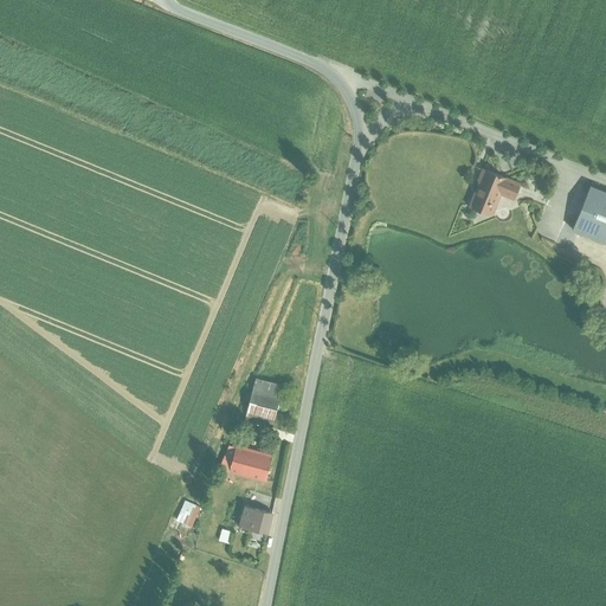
[(477,195),(472,207),(492,216),(502,194),(515,200),(521,184),(483,168),(478,181),(483,182),(478,197),(477,195)]
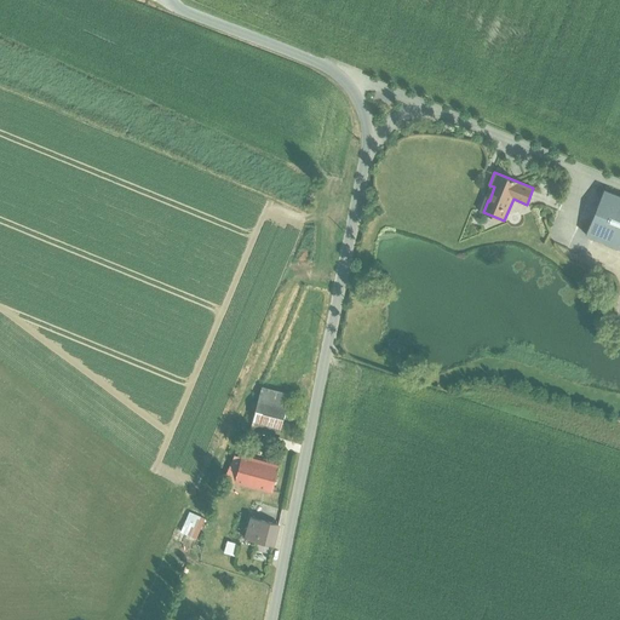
[(619,195),(604,189),(586,235),(619,248),(619,195)]
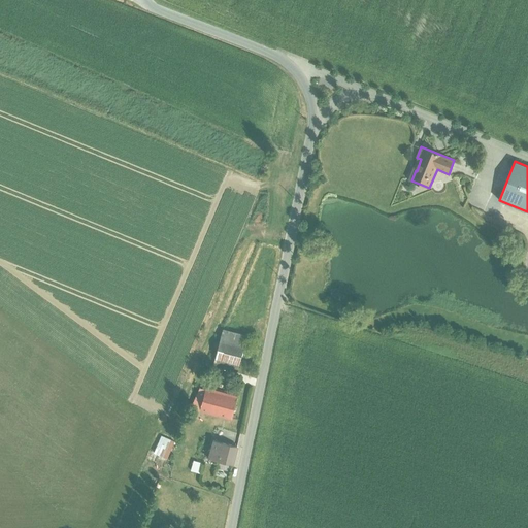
[(224,329),(213,367),(238,373),(248,335),(224,329)]
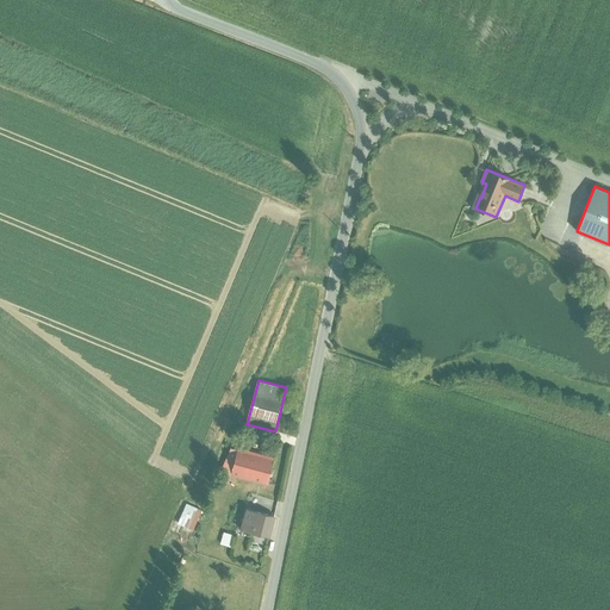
[(230,448),(221,472),(268,484),(274,460),(230,448)]
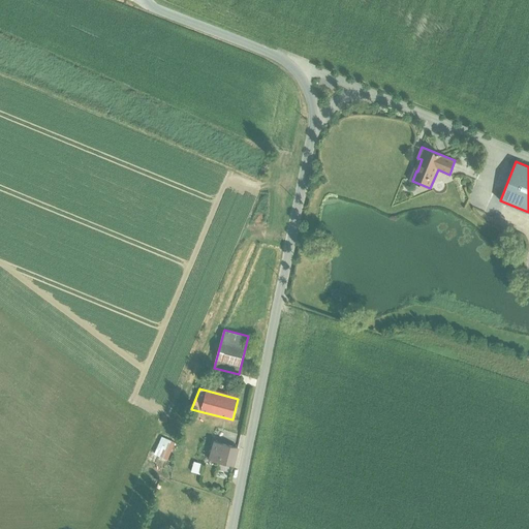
[(161,436),(154,454),(167,459),(172,449),(173,449),(176,442),(161,436)]
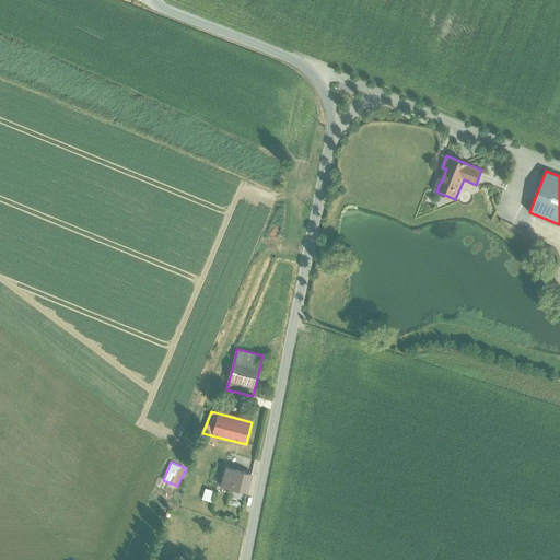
[(226,467),(221,486),(233,489),(231,497),(241,499),(243,491),(247,492),(252,474),(226,467)]
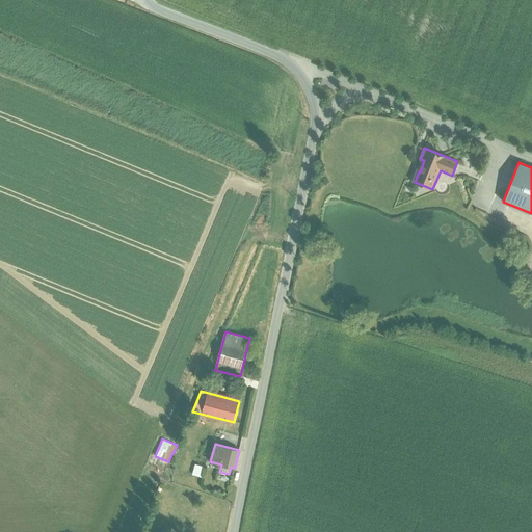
[(195,463),(192,475),(202,477),(205,467),(195,463)]
